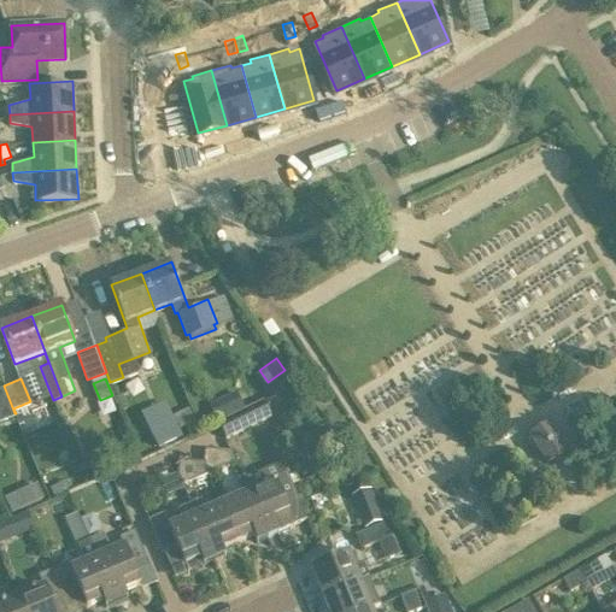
[(0,386),(0,418),(15,413),(4,386),(0,386)]
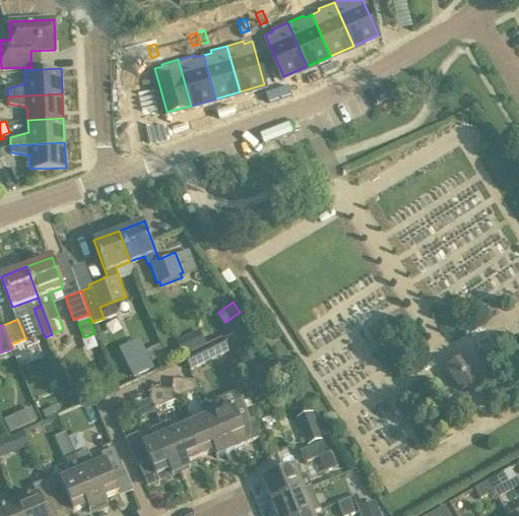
[(183,351),(206,340),(199,327),(177,338),(183,351)]
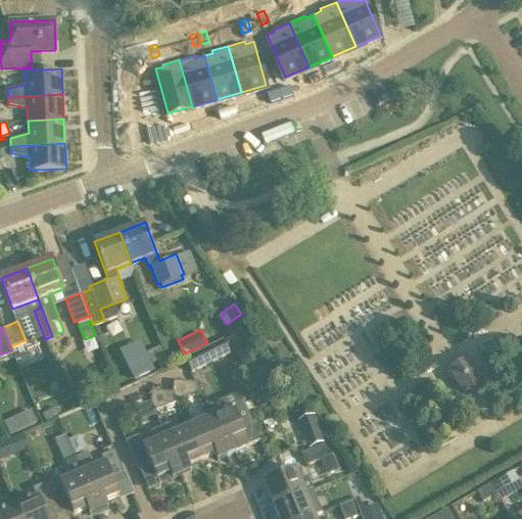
[(185,358),(192,371),(230,351),(224,338),(185,358)]
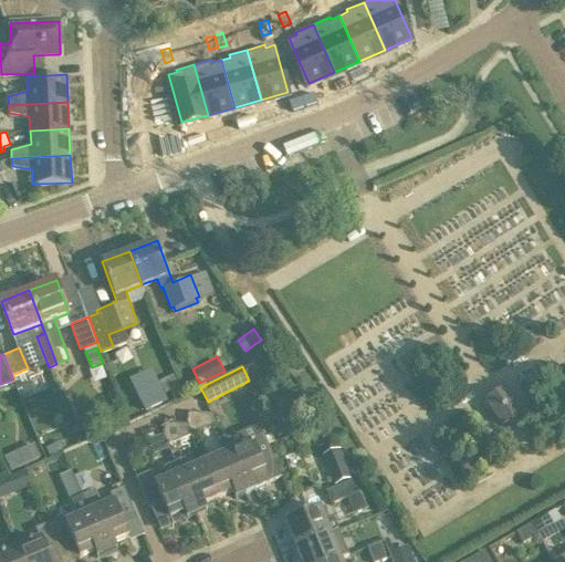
[(159,378),(144,386),(149,401),(166,393),(159,378)]
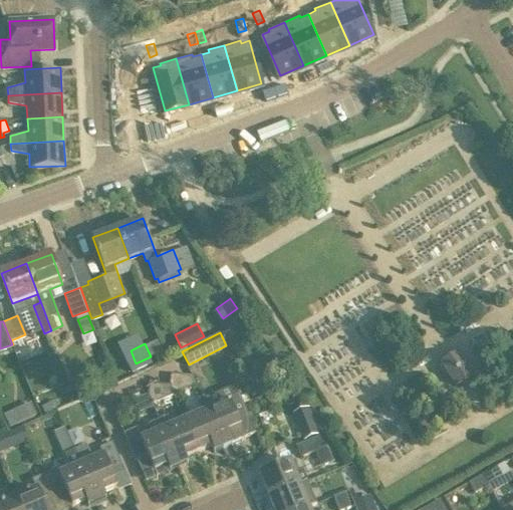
[(162,347),(155,351),(158,358),(166,354),(162,347)]
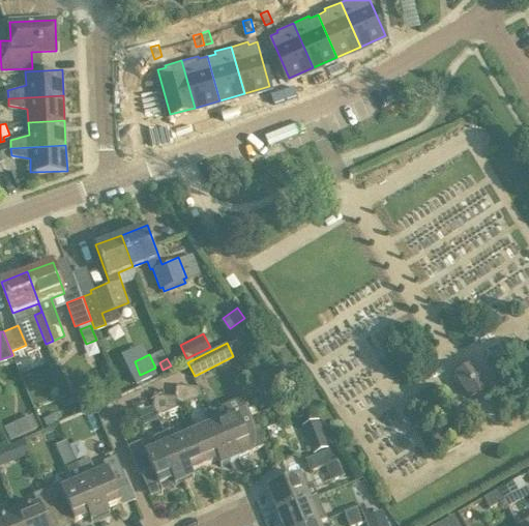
[(469,399),(489,386),(473,362),(453,374),(469,399)]
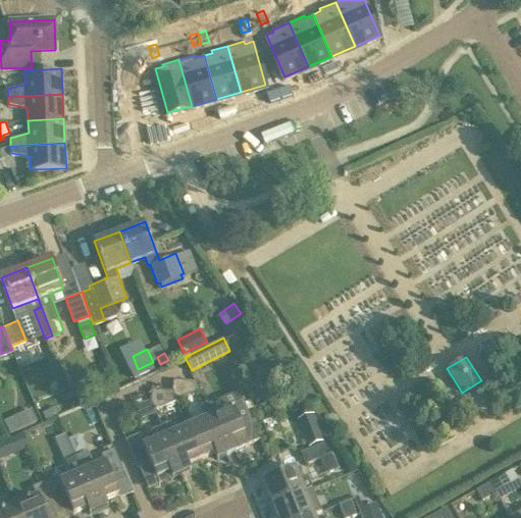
[(171,390),(175,400),(199,390),(196,379),(173,378),(172,390),(171,390)]
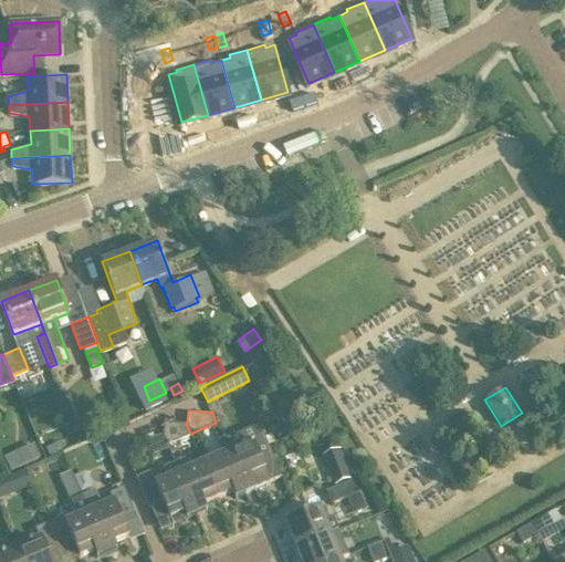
[(190,434),(186,423),(164,420),(163,434),(167,444),(190,434)]
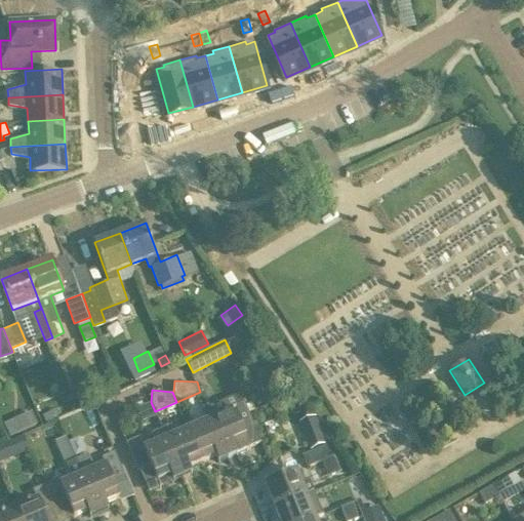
[(210,418),(227,457),(251,446),(250,444),(262,439),(248,410),(240,391),(206,406),(211,417),(210,418)]
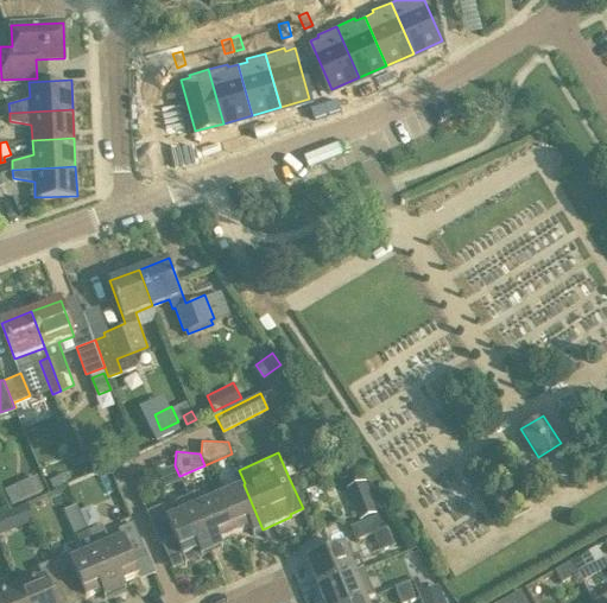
[(346,486),(359,518),(379,509),(377,502),(366,477),(361,480),(346,486)]
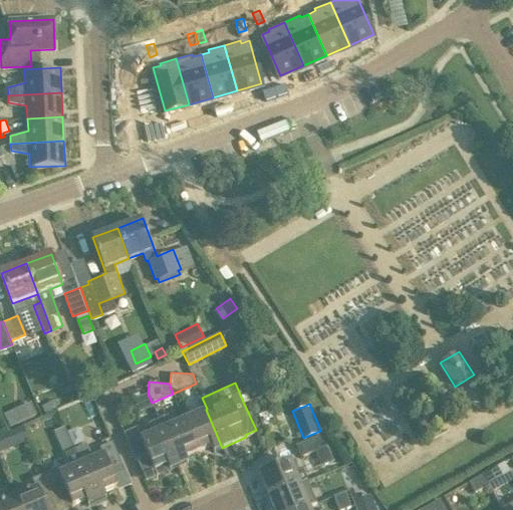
[(9,425),(20,420),(15,408),(4,413),(9,425)]
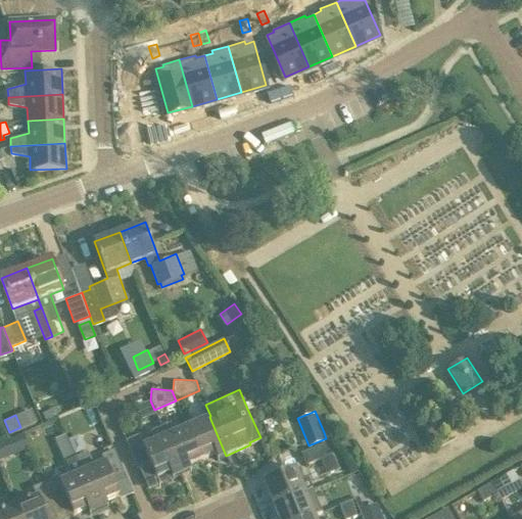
[(226,456),(209,417),(188,426),(201,459),(216,453),(218,459),(226,456)]
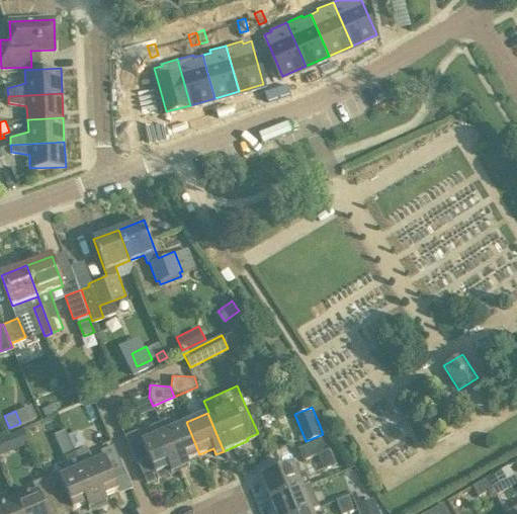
[(199,454),(186,422),(175,427),(170,417),(159,421),(179,469),(190,465),(187,459),(199,454)]
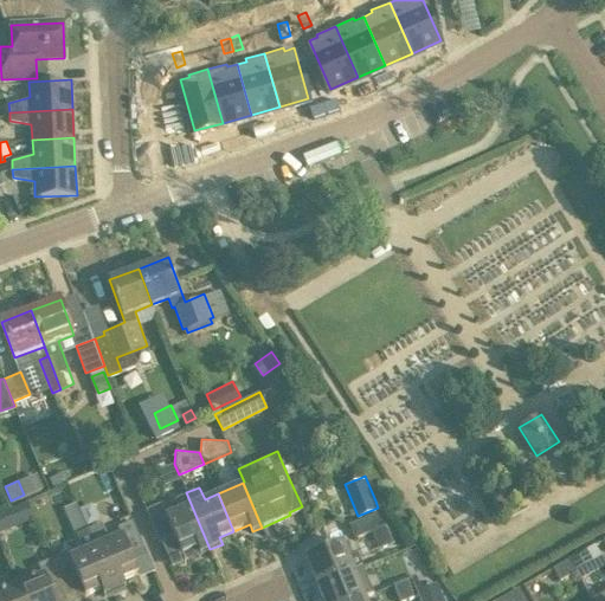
[(172,564),(200,551),(201,554),(210,549),(186,492),(175,497),(180,510),(166,516),(160,502),(146,508),(160,541),(162,540),(172,564)]
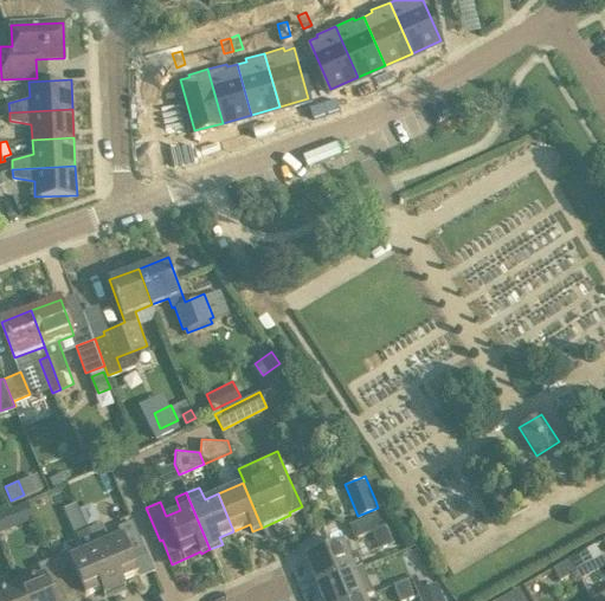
[(0,511),(0,530),(15,524),(8,509),(0,511)]
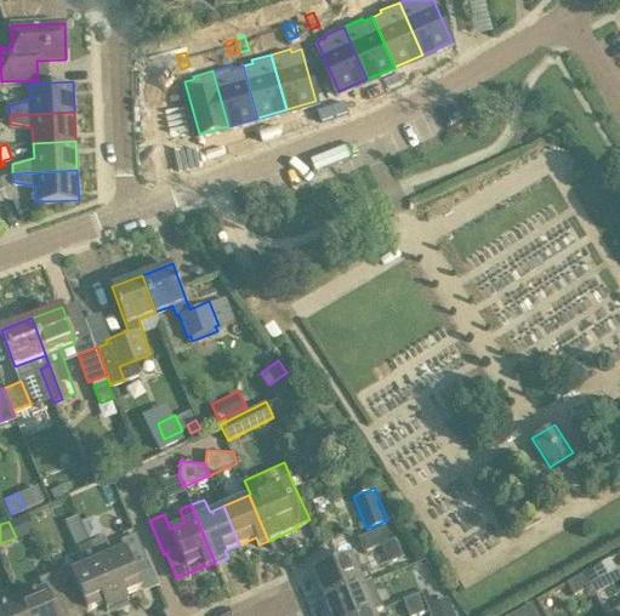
[(394,536),(388,523),(358,535),(364,549),(381,542),(388,560),(411,552),(400,532),(394,536)]
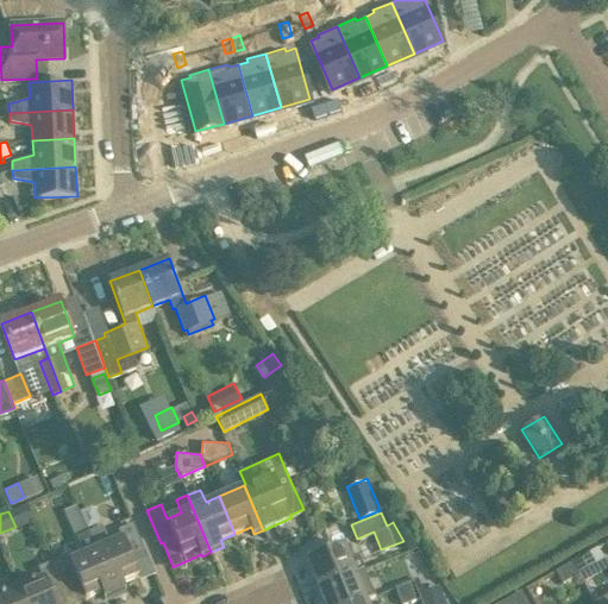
[(124,582),(139,574),(132,559),(146,553),(133,522),(119,528),(124,536),(110,542),(101,524),(88,529),(96,548),(95,549),(114,593),(126,589),(124,582)]
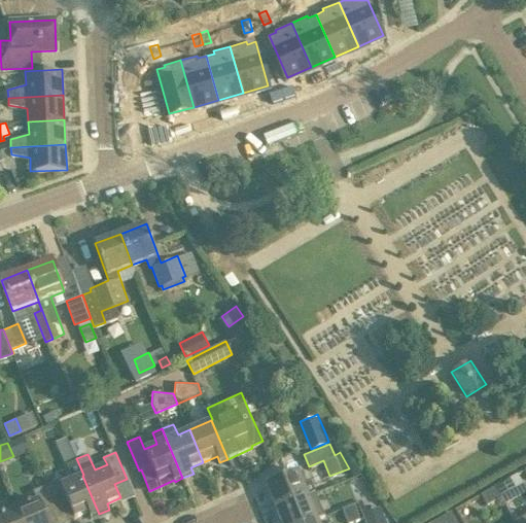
[(44,484),(61,522),(63,522),(73,516),(74,518),(88,512),(91,518),(99,514),(82,476),(83,475),(76,458),(66,463),(73,479),(60,485),(58,479),(44,484)]
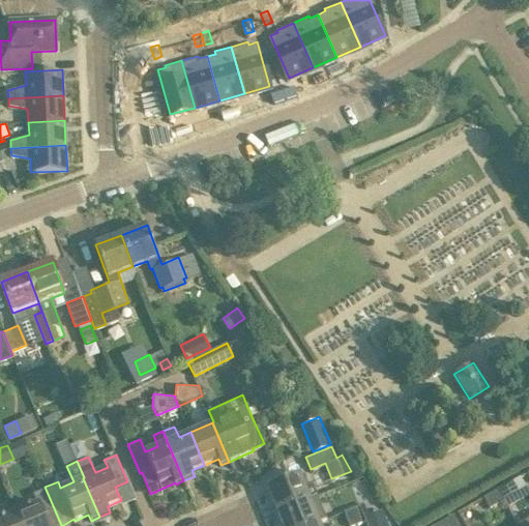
[(277,510),(310,497),(318,494),(313,481),(304,485),(300,474),(268,487),(277,510)]
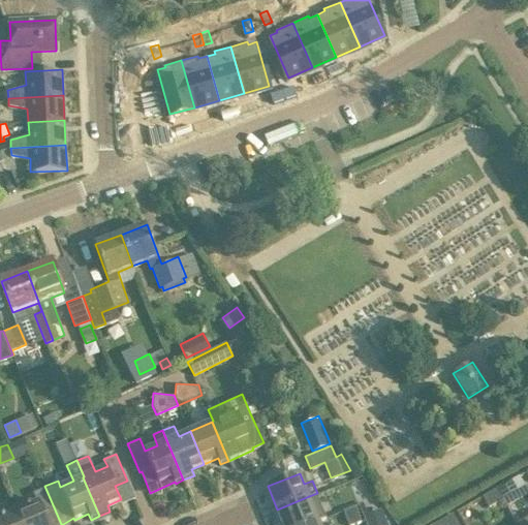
[(497,487),(503,498),(519,490),(513,479),(497,487)]
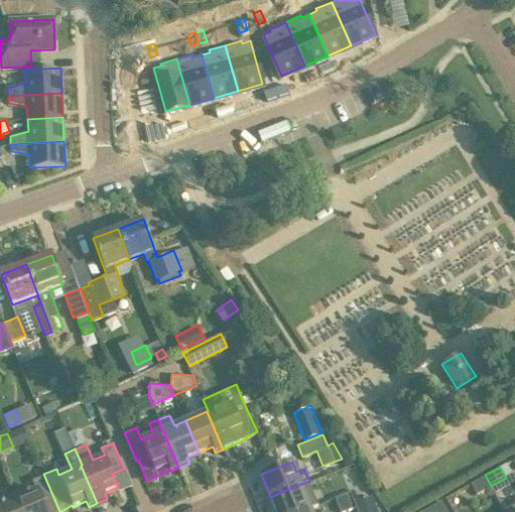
[(13,499),(18,511),(59,511),(43,474),(33,479),(37,488),(13,499)]
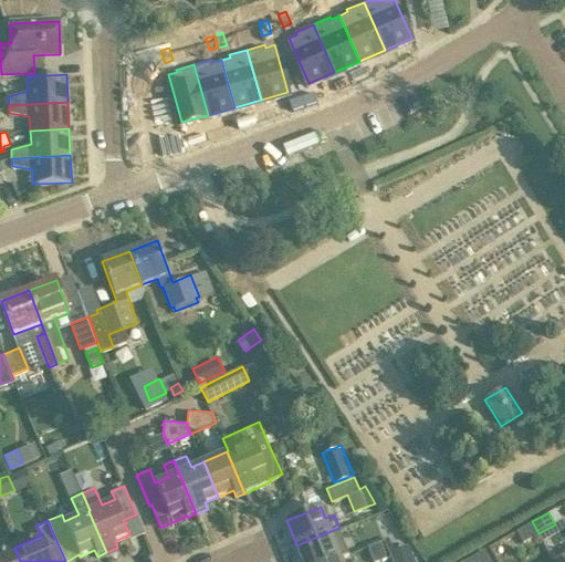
[(539,533),(532,521),(516,530),(523,542),(539,533)]
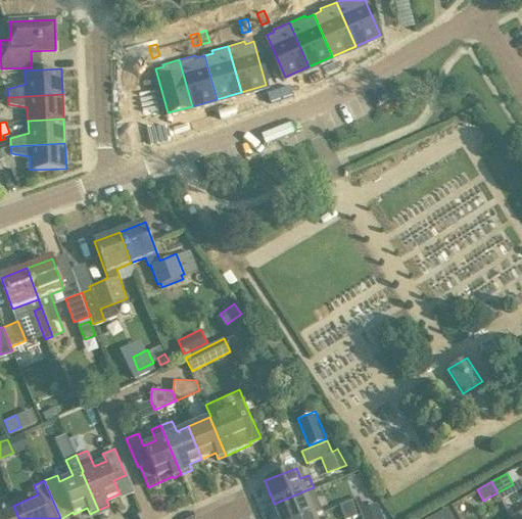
[(280,518),(304,518),(315,515),(305,490),(274,504),(280,518)]
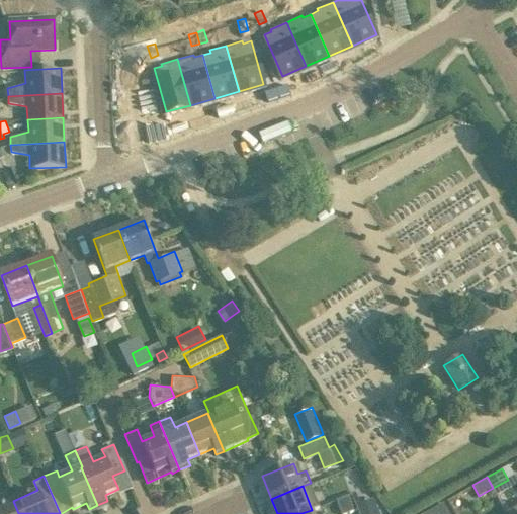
[(349,496),(337,500),(342,513),(344,513),(354,510),(349,496)]
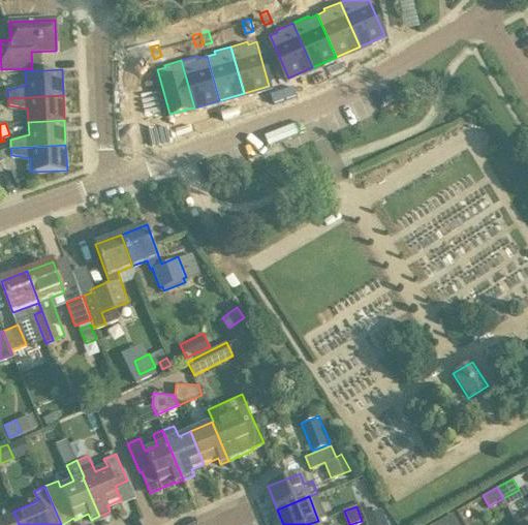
[(19,524),(13,512),(0,517),(0,524),(19,524)]
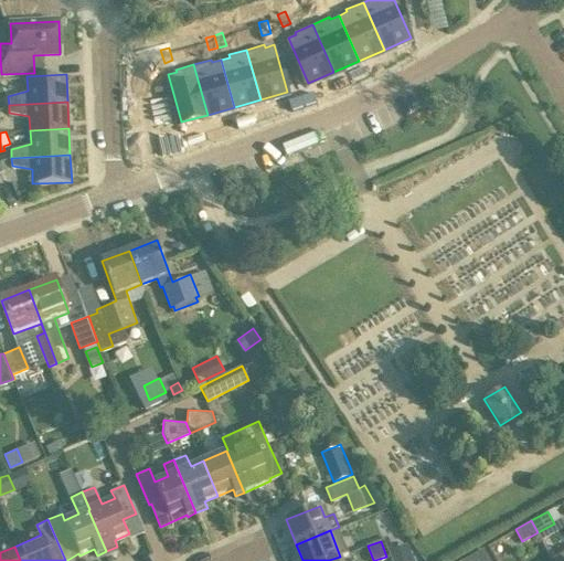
[(476,560),(490,560),(483,548),(472,554),(476,560)]
